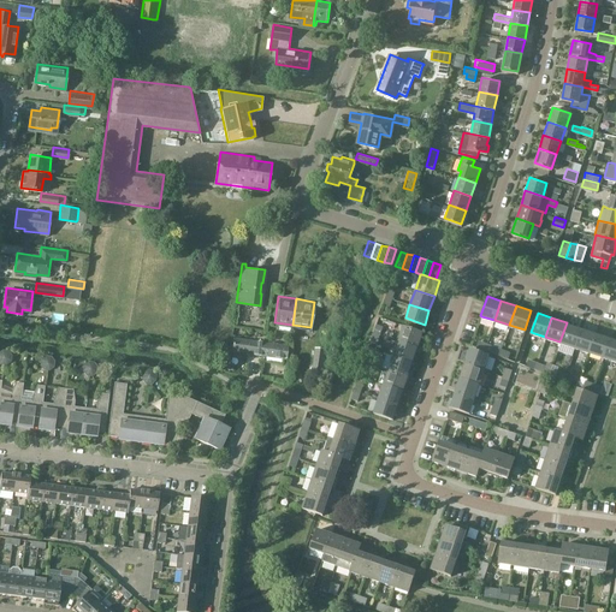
[(581,327),(567,322),(560,342),(574,346),(581,327)]
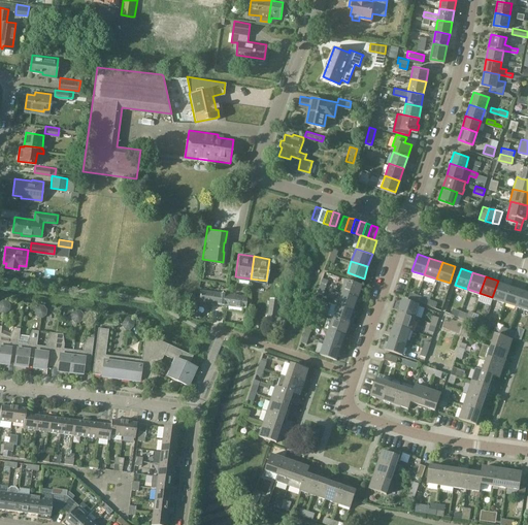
[(345,279),(340,291),(357,297),(362,284),(345,279)]
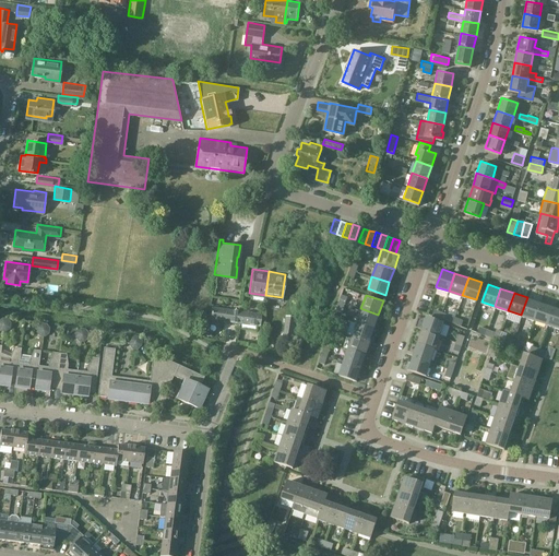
[(540,302),(527,297),(521,315),(535,319),(540,302)]
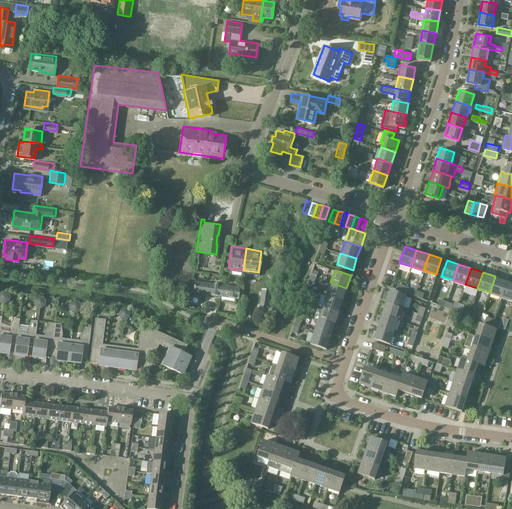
[(490,292),(501,296),(506,280),(495,276),(490,292)]
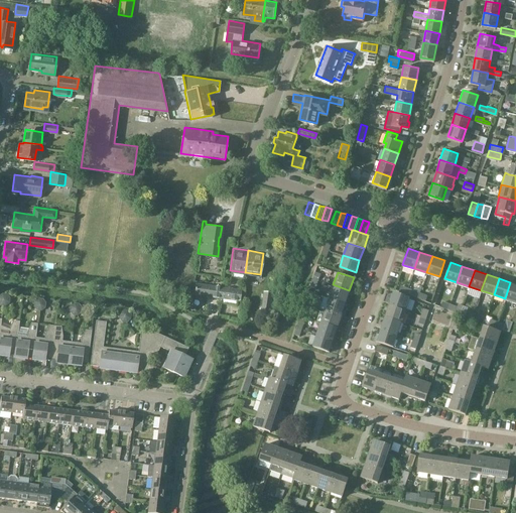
[(196,281),(194,292),(222,296),(223,285),(196,281)]
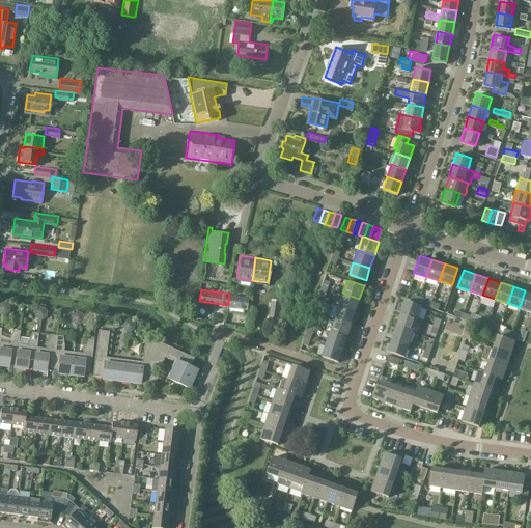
[(530,292),(525,290),(520,307),(530,310),(530,292)]
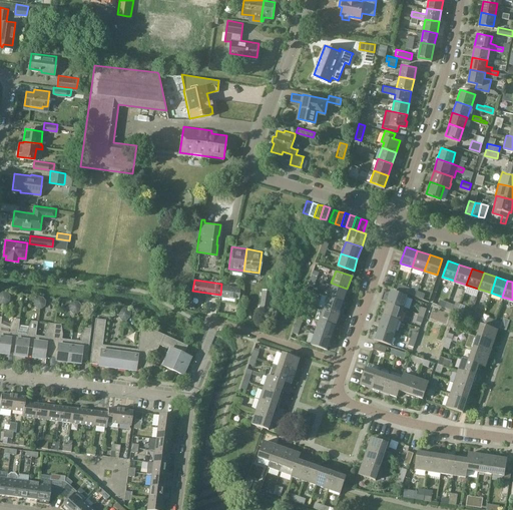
[(343,301),(347,289),(331,283),(327,296),(343,301)]
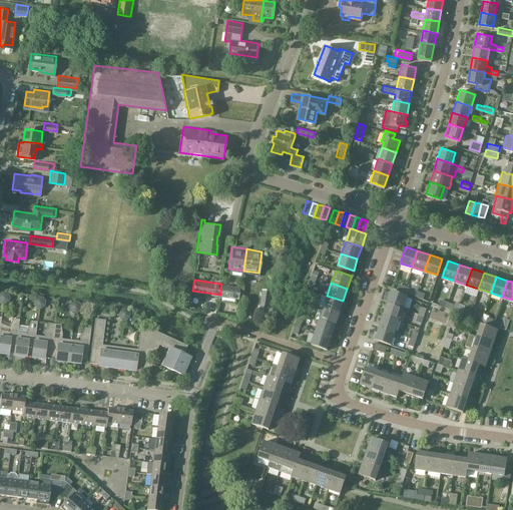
[(221,284),(220,295),(235,297),(238,298),(239,287),(221,284)]
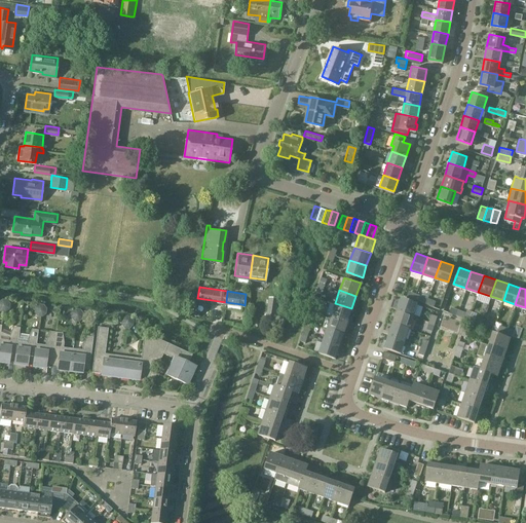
[(269,296),(266,318),(276,319),(278,300),(278,297),(269,296)]
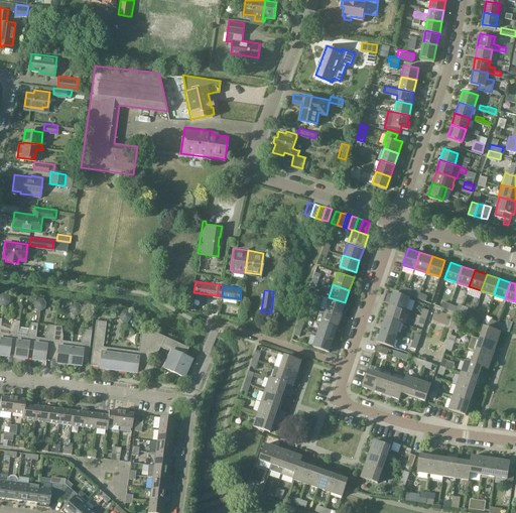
[(393,291),(389,303),(405,308),(409,296),(393,291)]
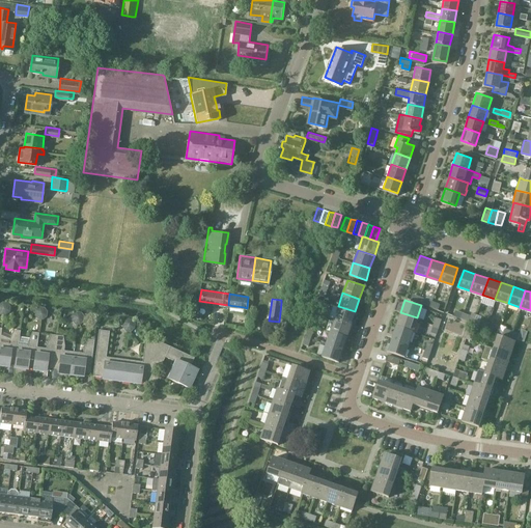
[(338,306),(334,317),(351,324),(355,311),(338,306)]
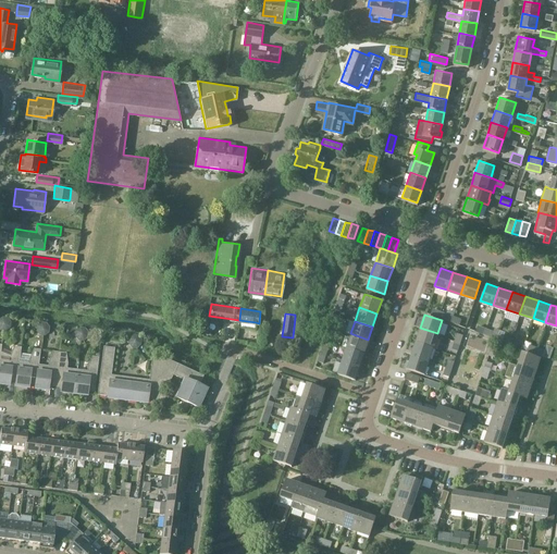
[(433,347),(437,333),(420,328),(416,341),(433,347)]
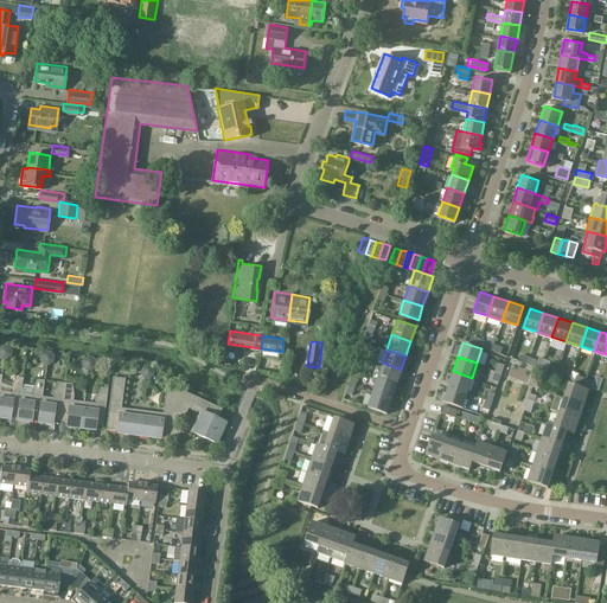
[(382,363),(377,377),(396,383),(401,370),(382,363)]
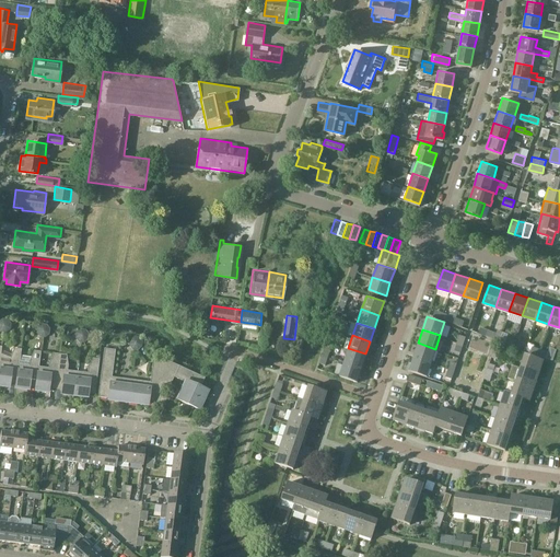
[(418,343),(413,356),(431,361),(435,349),(418,343)]
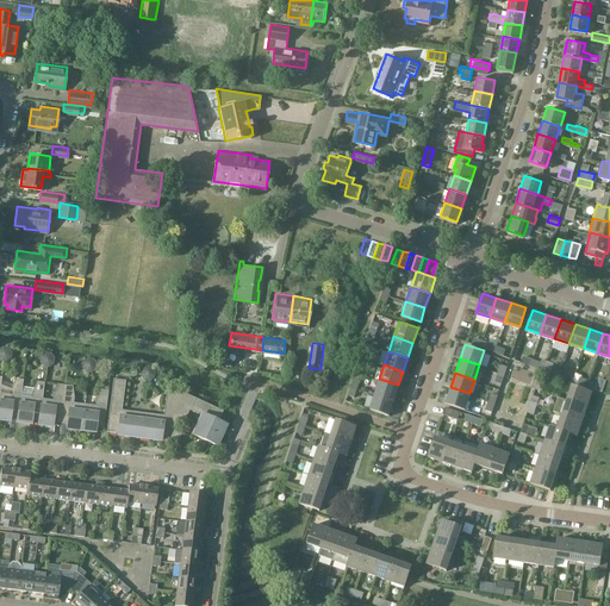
[(13,381),(1,379),(0,383),(0,418),(10,419),(11,414),(17,416),(18,416),(23,385),(23,378),(16,376),(13,381)]
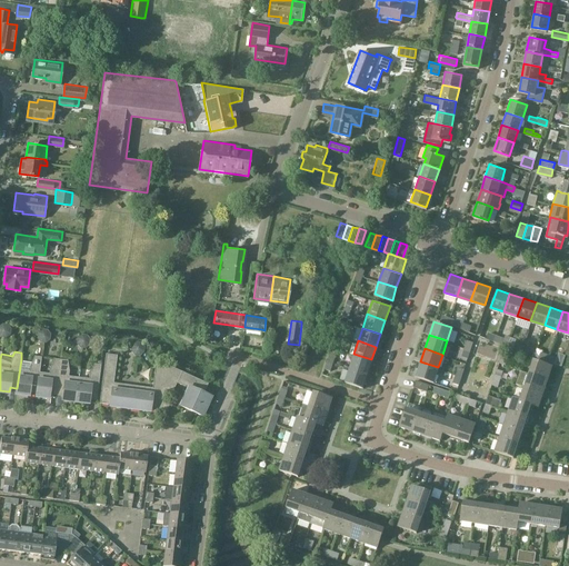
[(109,405),(130,407),(133,384),(113,380),(117,353),(106,351),(99,401),(110,403),(109,405)]
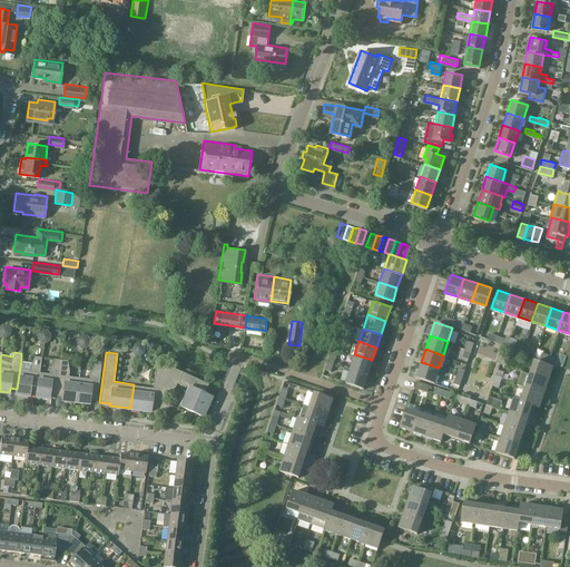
[(31,361),(21,360),(17,389),(16,389),(16,393),(29,394),(30,390),(36,391),(39,371),(41,355),(33,354),(31,361)]
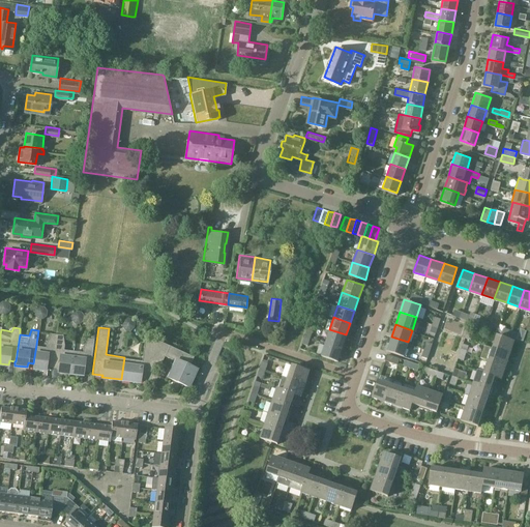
[(343,347),(346,334),(329,329),(325,342),(343,347)]
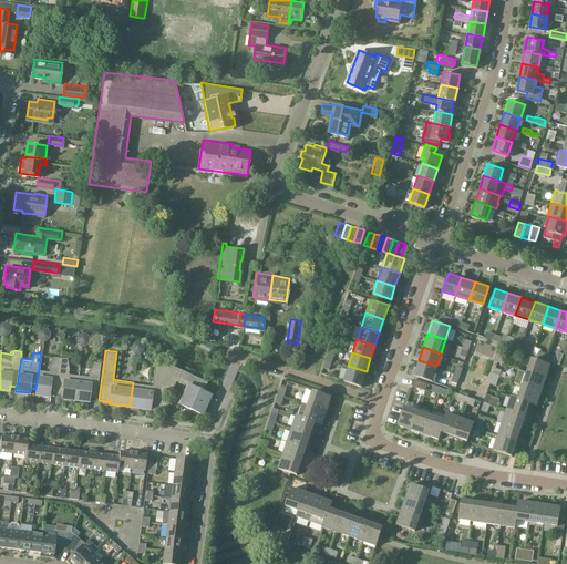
[(39,369),(35,389),(35,393),(49,396),(49,391),(55,391),(60,356),(53,356),(50,366),(49,370),(39,369)]
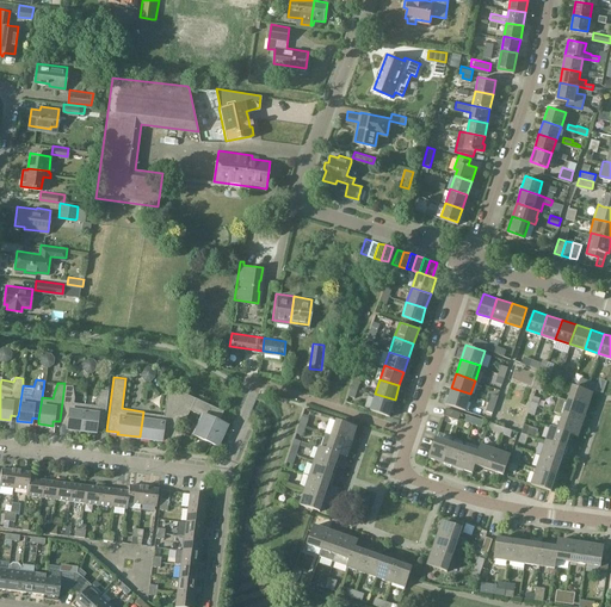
[(72,384),(65,383),(60,421),(67,422),(67,427),(81,429),(84,402),(73,401),(74,396),(73,384),(72,384)]
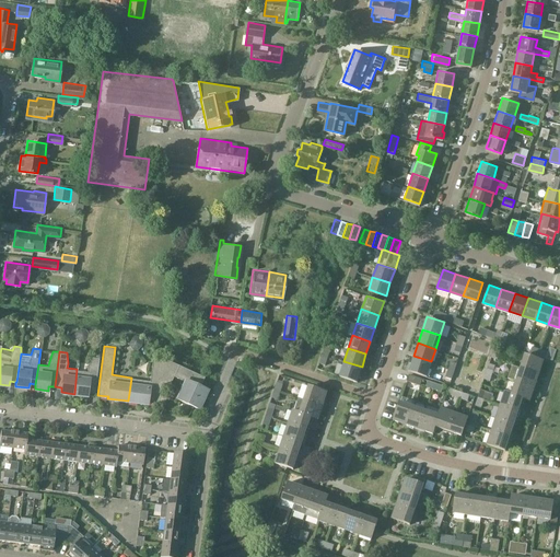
[(525,352),(521,366),(539,372),(544,359),(525,352)]
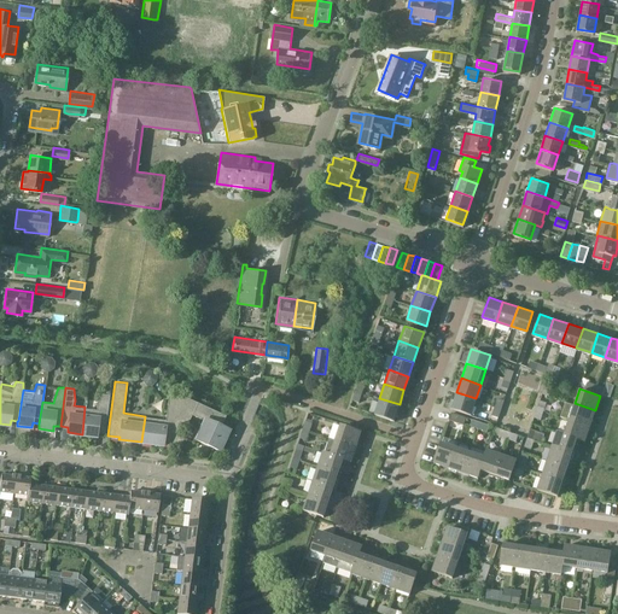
[(97,409),(85,407),(82,434),(97,436),(97,431),(104,432),(109,393),(101,392),(97,403),(97,409)]
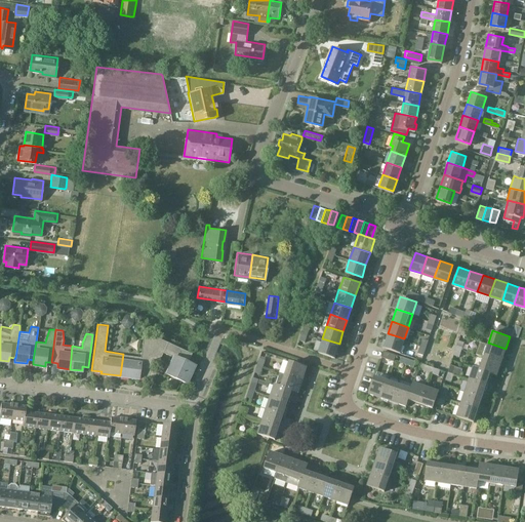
[(140,356),(123,354),(120,375),(138,377),(138,376),(155,378),(156,370),(149,369),(151,359),(159,360),(163,351),(167,342),(154,334),(144,333),(140,356)]
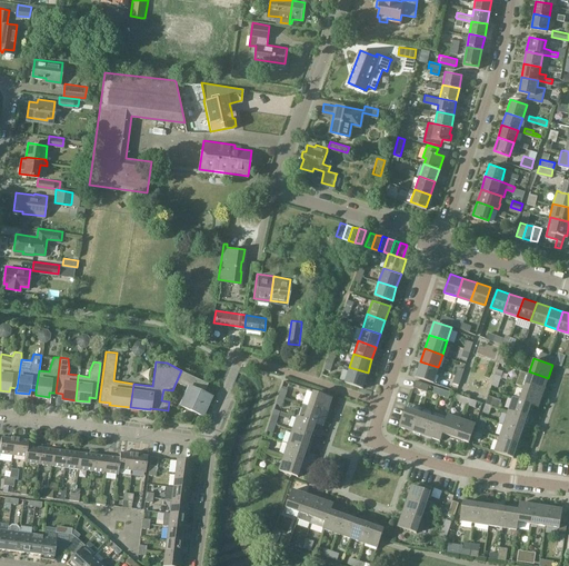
[(433,380),(438,367),(420,361),(416,375),(433,380)]
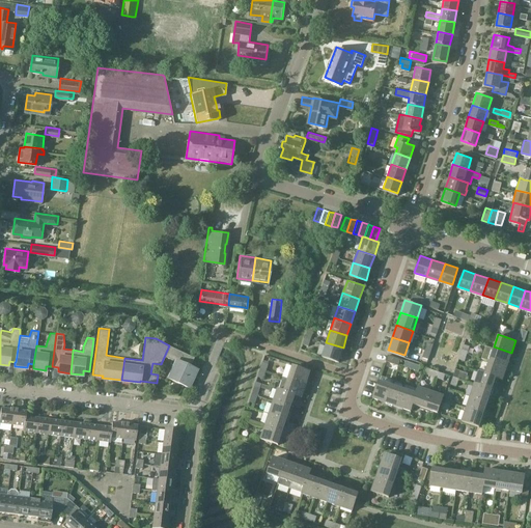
[(339,360),(343,348),(326,342),(322,355),(339,360)]
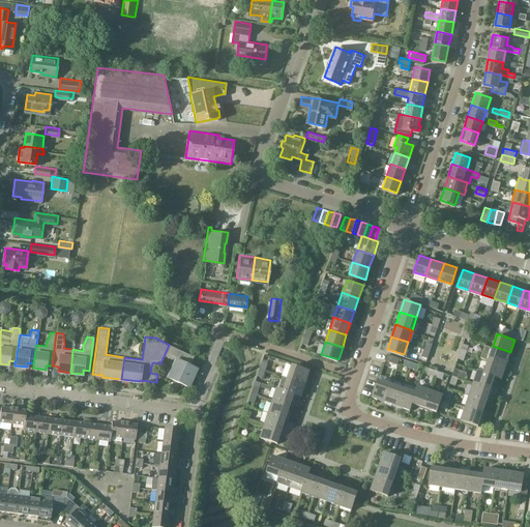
[(194,355),(169,345),(165,354),(175,359),(168,376),(188,385),(197,368),(189,364),(194,355)]
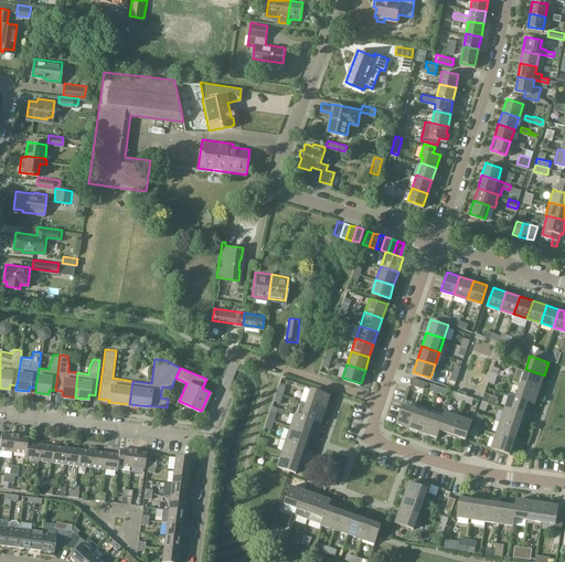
[(525,369),(521,382),(540,389),(544,375),(525,369)]
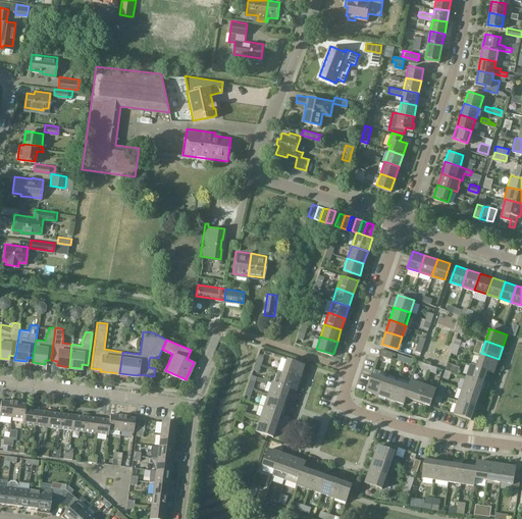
[(394,351),(381,347),(379,353),(392,357),(394,351)]
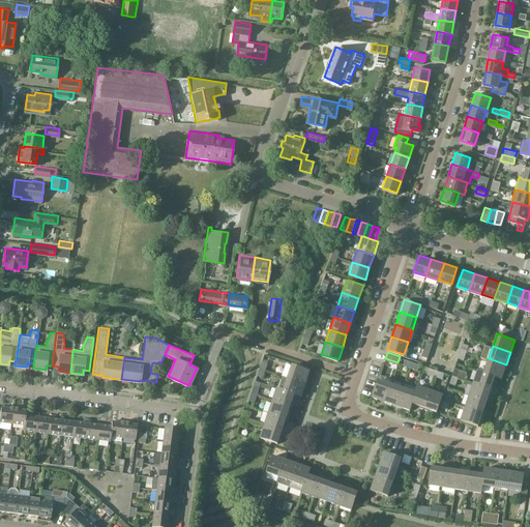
[(489,358),(484,371),(495,374),(502,376),(506,364),(489,358)]
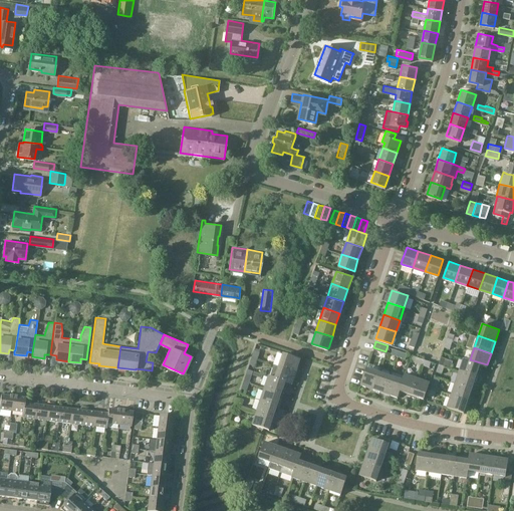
[(277,350),(273,362),(295,370),(299,358),(277,350)]
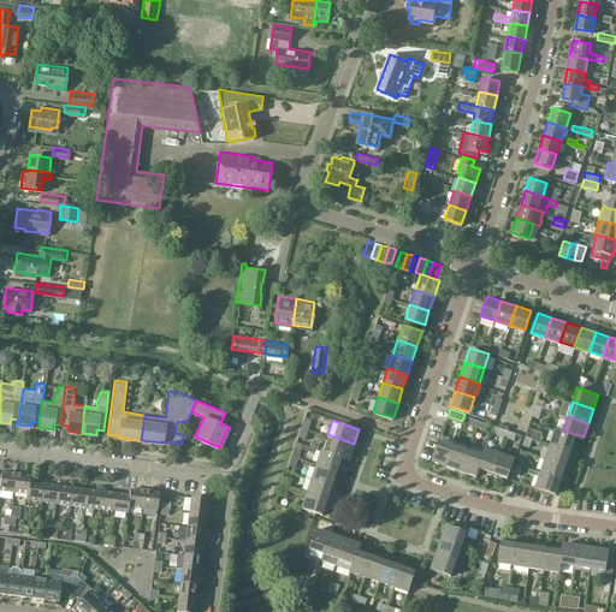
[(575,434),(563,431),(555,428),(554,432),(550,443),(570,449),(575,434)]
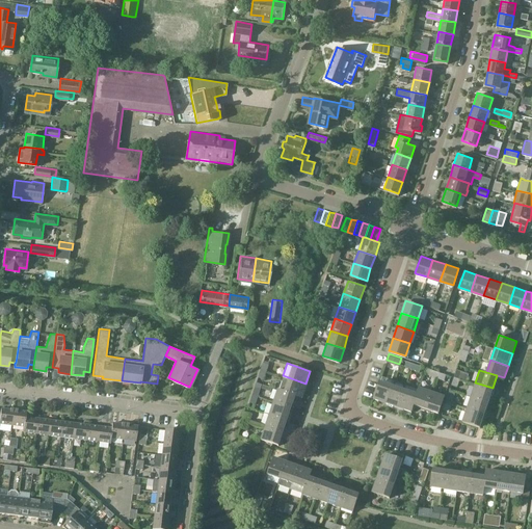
[(301,396),(306,384),(283,375),(278,388),(285,390),(295,394),(301,396)]
